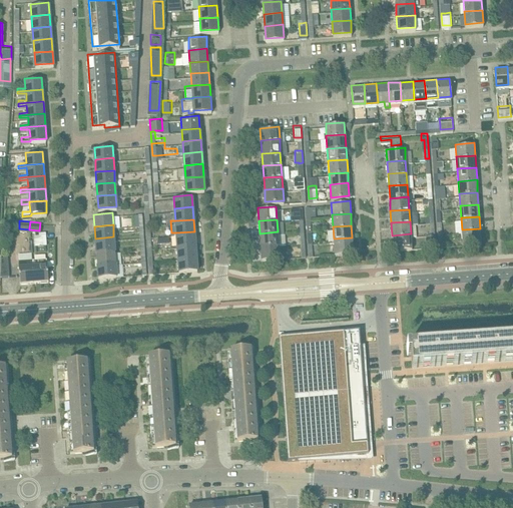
[(481,240),(480,228),(462,229),(462,242),(481,240)]
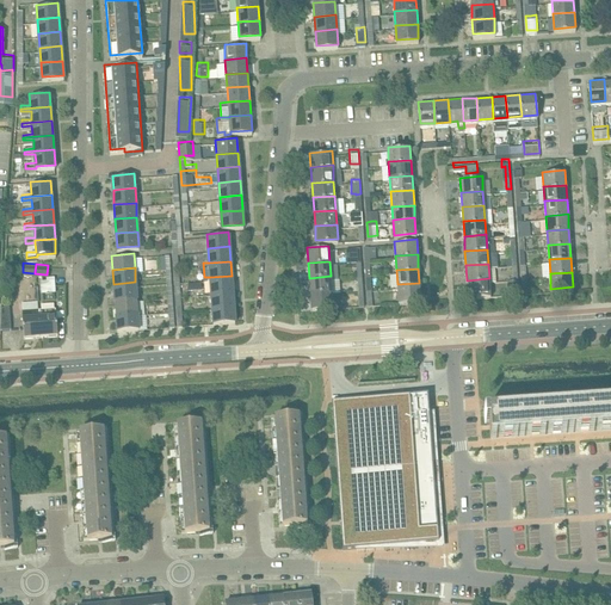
[(44,275),(45,289),(56,289),(55,275),(44,275)]
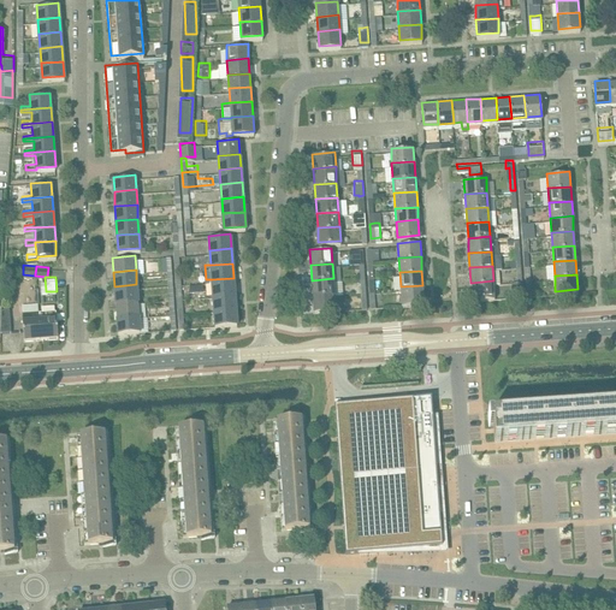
[(234,278),(212,279),(213,294),(235,292),(234,278)]
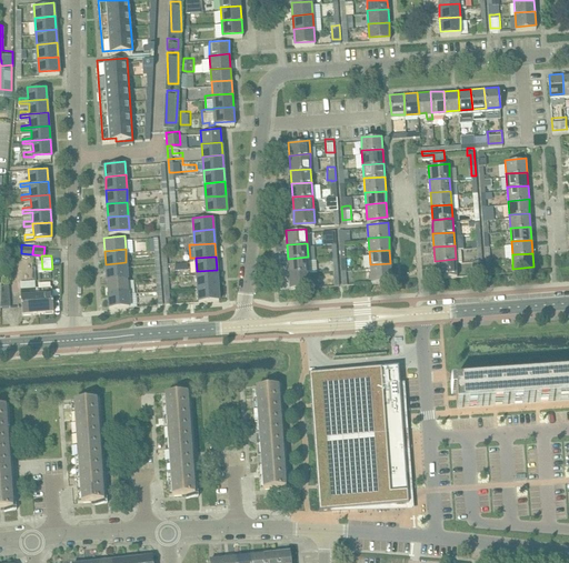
[(309,270),(308,257),(288,259),(288,271),(309,270)]
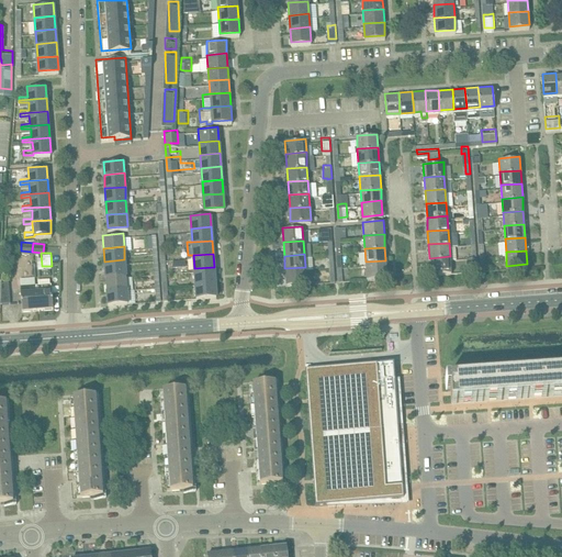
[(450,256),(429,258),(430,271),(451,269),(450,256)]
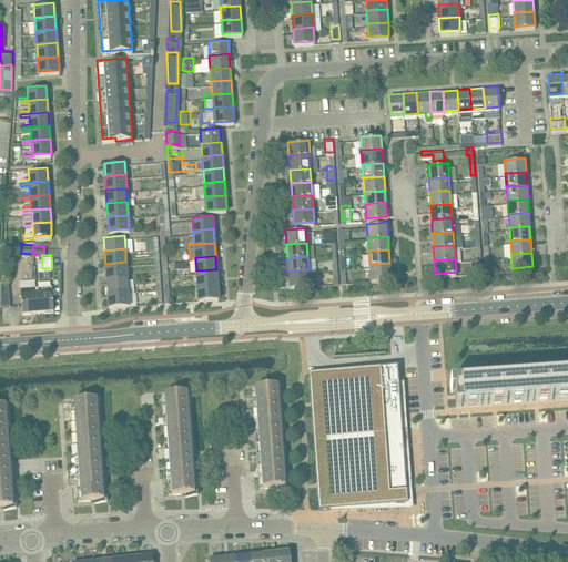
[(125,262),(105,264),(107,277),(127,275),(125,262)]
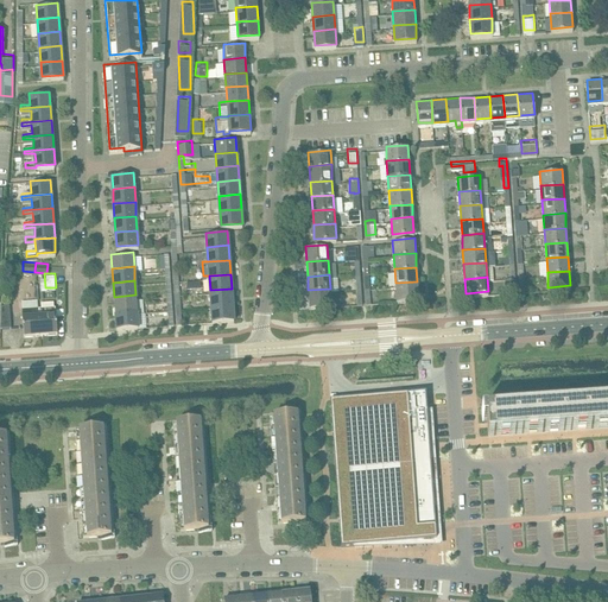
[(418,297),(417,282),(396,283),(397,298),(418,297)]
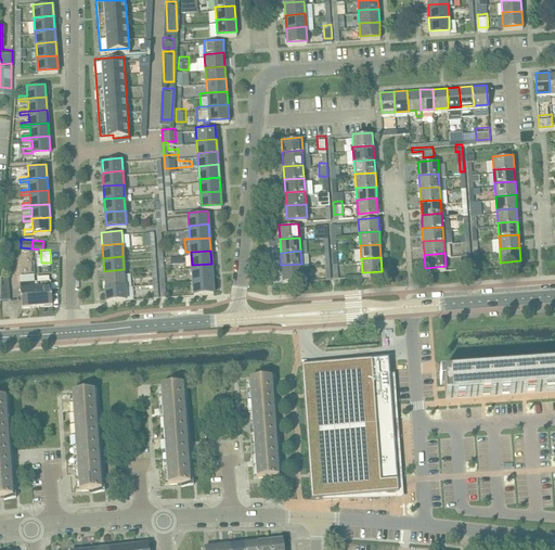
[(211,264),(192,265),(193,278),(213,277),(211,264)]
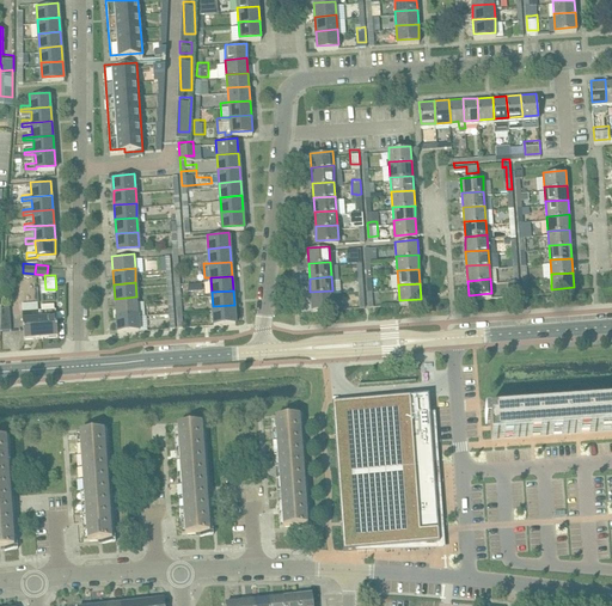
[(334,305),(332,291),(310,292),(311,306),(334,305)]
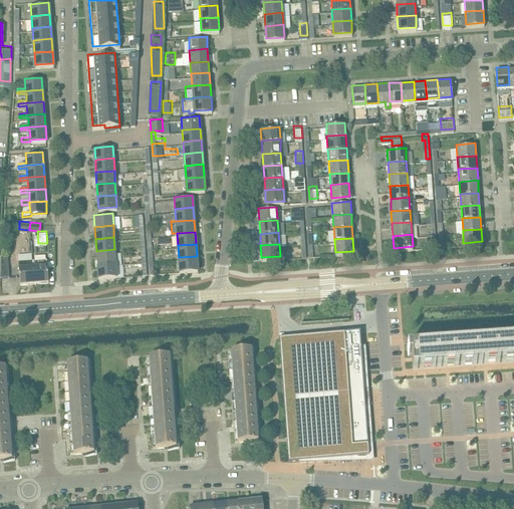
[(114,249),(96,251),(97,263),(115,262),(114,249)]
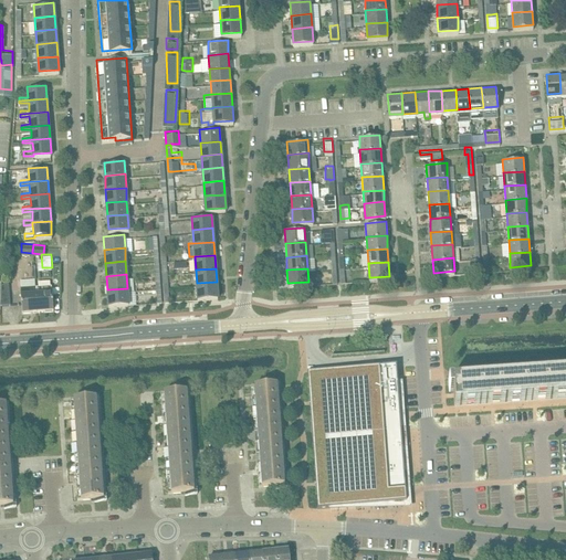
[(52,282),(35,283),(38,308),(53,307),(52,282)]
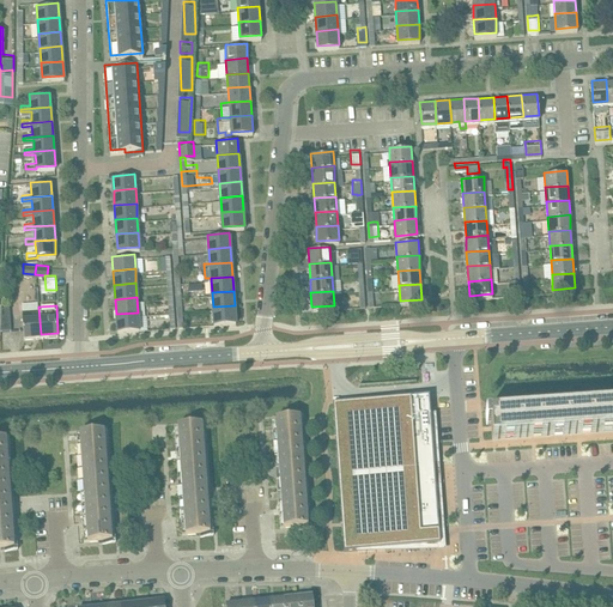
[(235,305),(213,307),(214,321),(236,320),(235,305)]
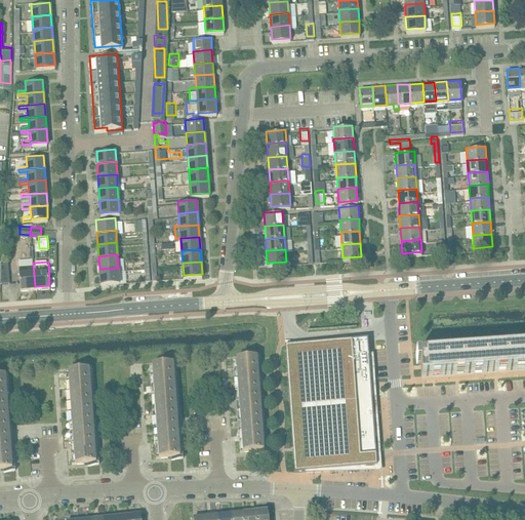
[(7,263),(1,263),(0,280),(9,281),(7,263)]
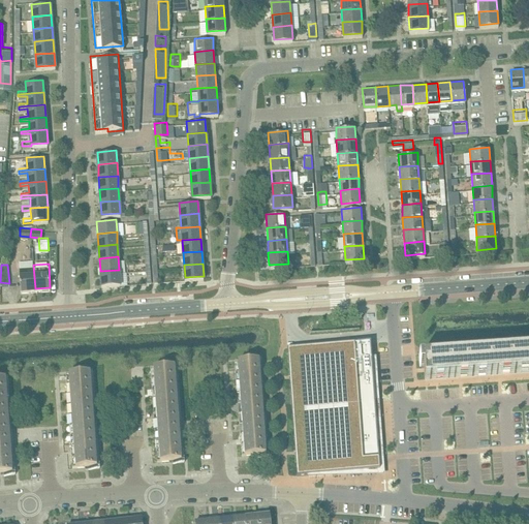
[(35,288),(33,265),(19,266),(21,289),(35,288)]
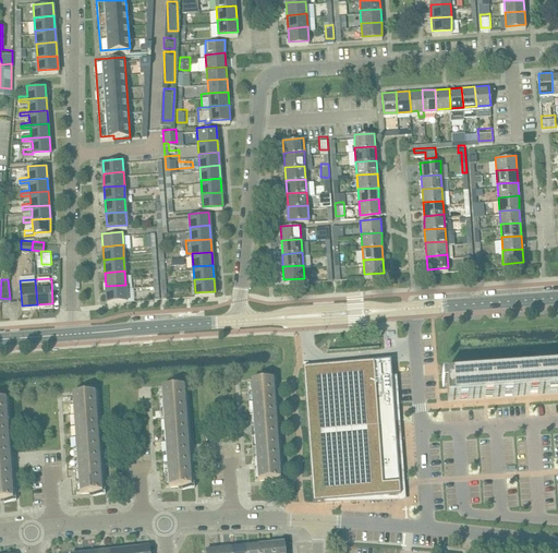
[(125,285),(106,286),(107,299),(126,298),(125,285)]
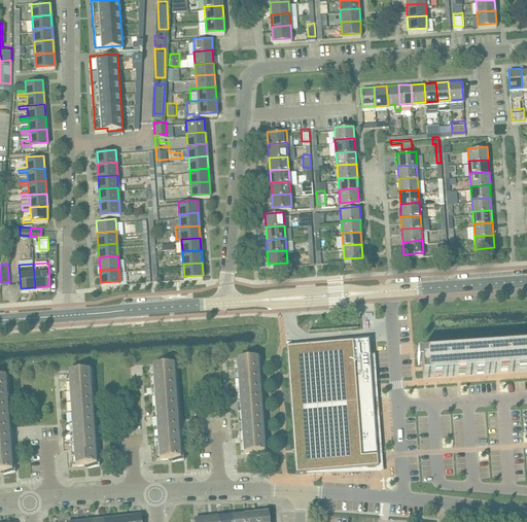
[(367,338),(286,344),(295,470),(371,464),(370,454),(376,453),(367,338)]
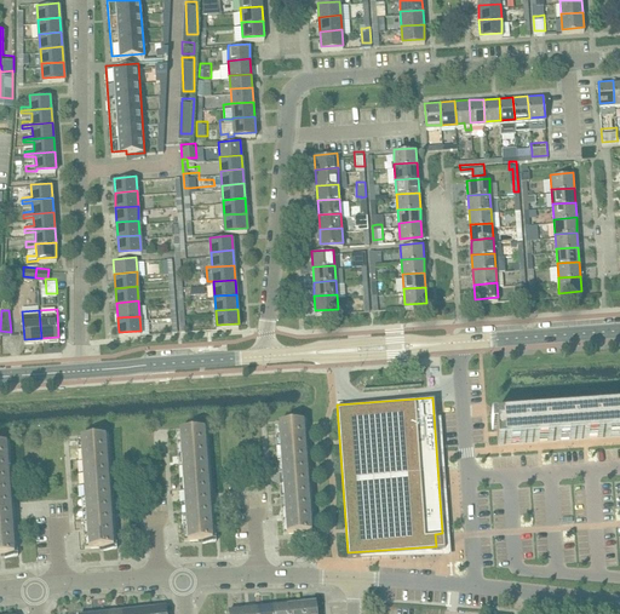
[(619,403),(492,413),(492,423),(497,423),(498,439),(619,430),(619,403)]
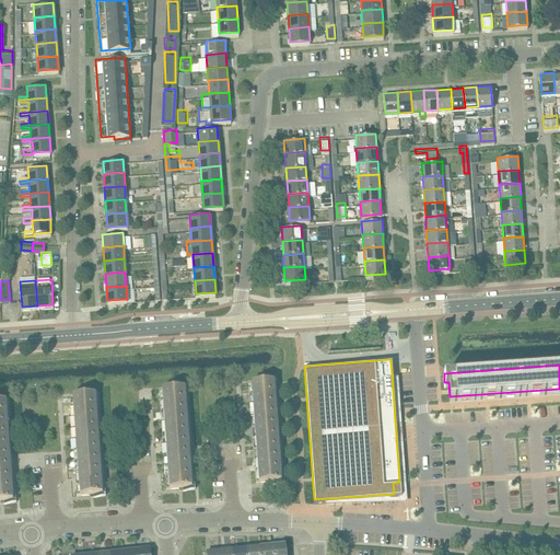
[(253,446),(256,446),(256,451),(254,451),(254,457),(257,457),(257,462),(255,463),(256,478),(272,476),(272,480),(284,478),(283,475),(281,475),(273,378),(277,378),(277,377),(273,377),(248,379),(248,380),(252,380),(252,386),(248,386),(249,391),(252,391),(253,397),(249,397),(249,402),(253,402),(254,408),(251,408),(251,413),(254,413),(254,418),(252,419),(252,424),(255,424),(255,429),(252,429),(253,435),(255,435),(256,440),(253,441),(253,446)]
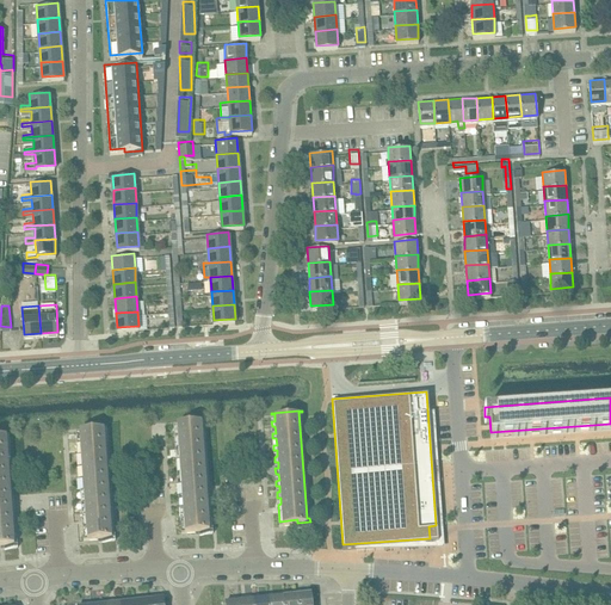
[(199,530),(213,529),(213,525),(209,525),(202,419),(204,419),(204,418),(202,418),(173,420),(173,421),(177,421),(177,427),(174,428),(174,433),(178,433),(178,439),(174,440),(176,445),(178,445),(179,451),(176,452),(176,457),(179,457),(180,463),(177,464),(177,469),(180,468),(180,475),(178,476),(178,481),(181,480),(181,487),(178,488),(179,493),(181,492),(183,499),(179,500),(179,505),(183,504),(183,511),(180,511),(181,529),(199,526),(199,530)]
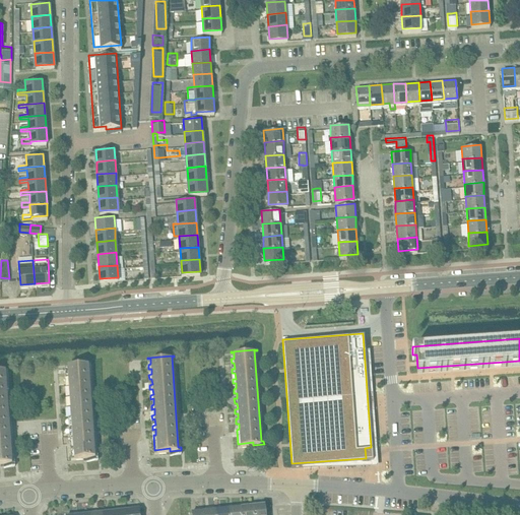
[(69,421),(69,426),(71,425),(72,431),(69,431),(70,436),(72,435),(73,441),(70,441),(71,455),(66,456),(67,465),(81,464),(81,455),(86,454),(86,457),(98,456),(98,453),(94,453),(88,363),(91,363),(91,362),(88,362),(64,364),(64,365),(67,365),(68,370),(65,371),(65,375),(68,374),(68,380),(66,381),(66,385),(69,384),(69,390),(66,391),(67,395),(69,394),(70,400),(67,400),(67,405),(70,404),(70,410),(68,410),(68,415),(71,414),(71,421),(69,421)]
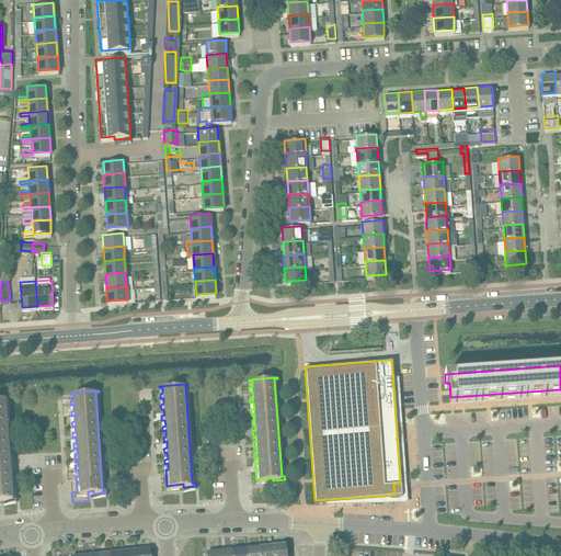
[(4,500),(15,499),(15,496),(13,496),(6,398),(9,397),(6,397),(0,397),(0,497),(4,497),(4,500)]
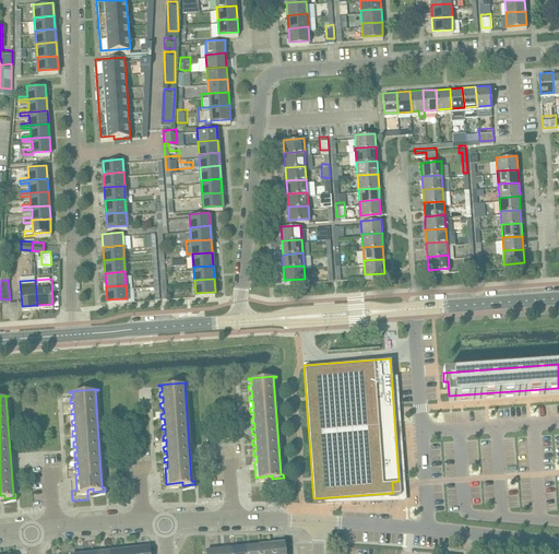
[(272,540),(272,553),(286,553),(285,539),(272,540)]
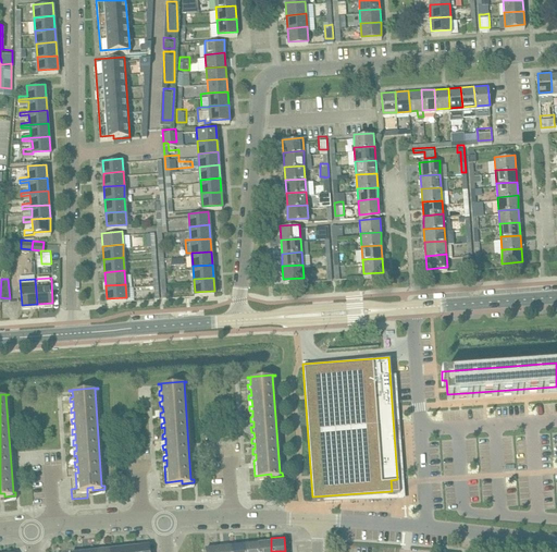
[(271,551),(271,538),(258,539),(258,551),(271,551)]
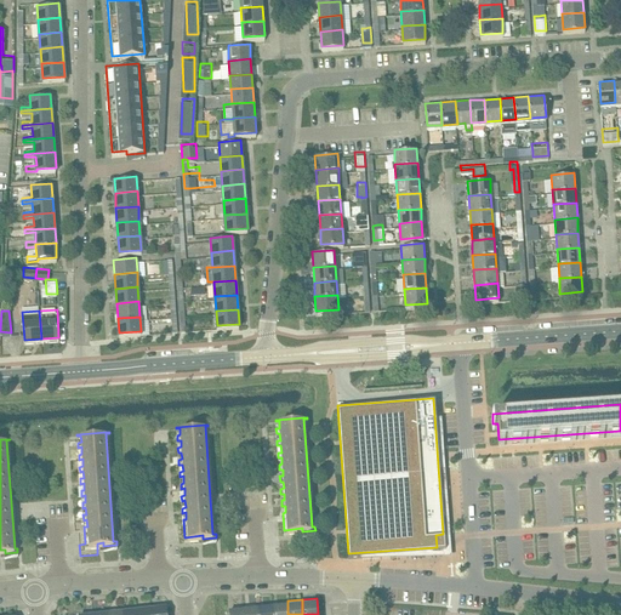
[(288,614),(288,601),(272,602),(273,614),(288,614)]
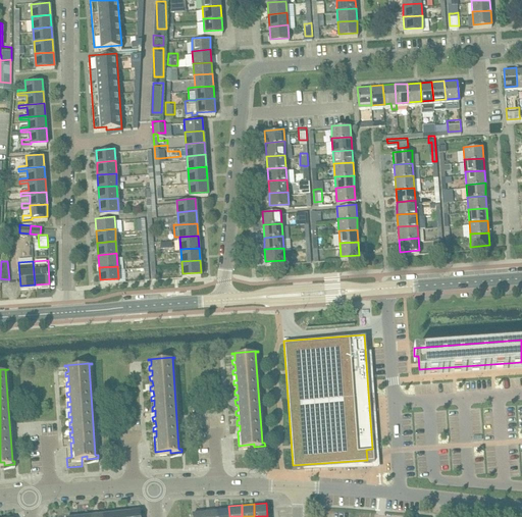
[(229,516),(228,506),(217,508),(217,516),(229,516)]
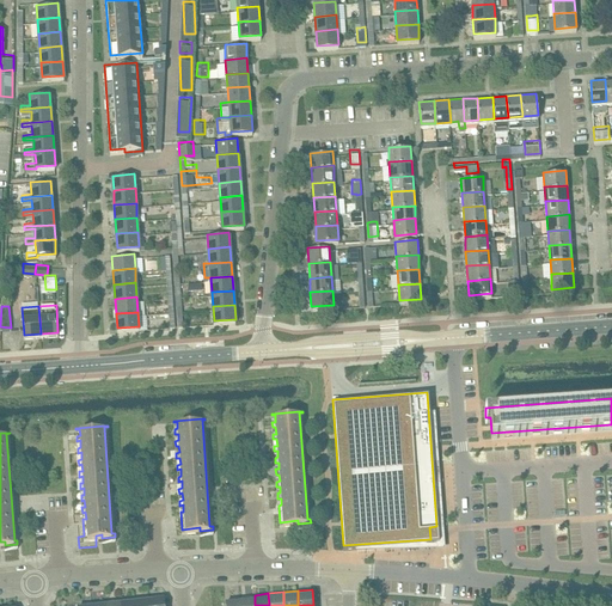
[(150,595),(150,605),(164,605),(164,594),(150,595)]
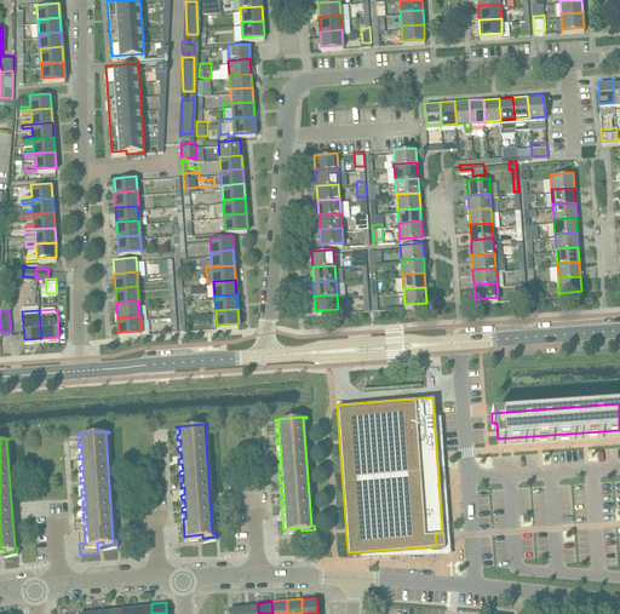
[(151,613),(151,603),(137,604),(137,613),(151,613)]
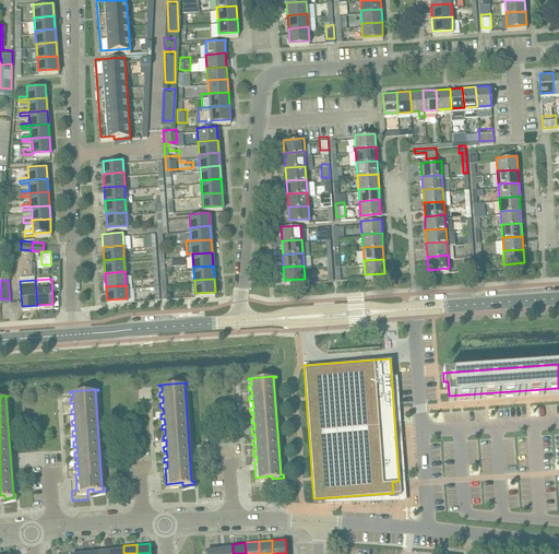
[(233,553),(233,544),(219,545),(219,553),(233,553)]
